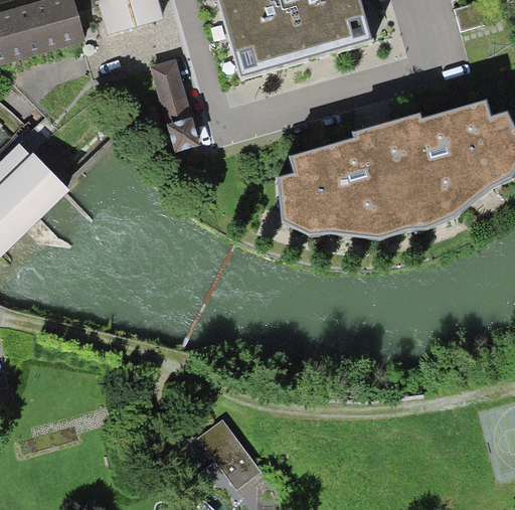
[(20,0),(0,6),(0,60),(84,36),(73,0),(20,0)]
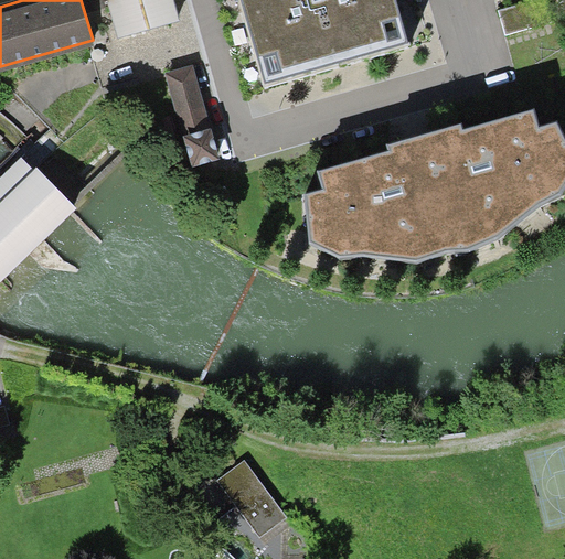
[(113,0),(121,29),(179,12),(176,0),(113,0)]
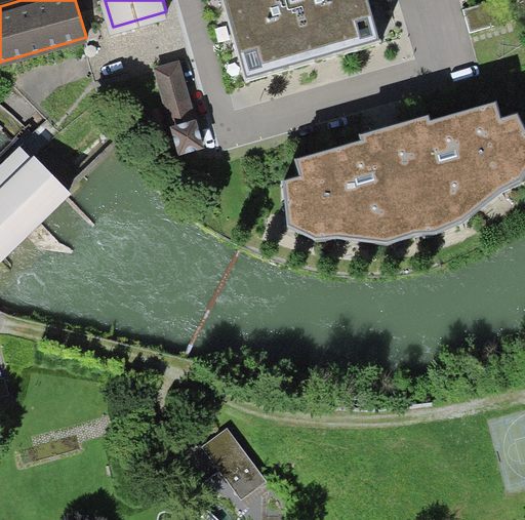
[(205,0),(229,77),(242,73),(244,80),(380,42),(368,0),(205,0)]
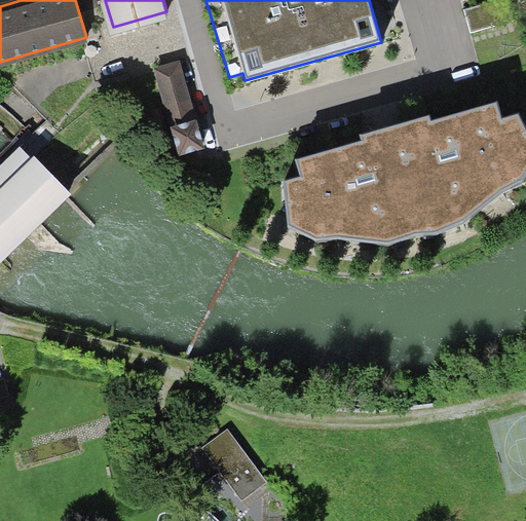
[(476,0),(462,4),(470,28),(513,15),(508,0),(476,0)]
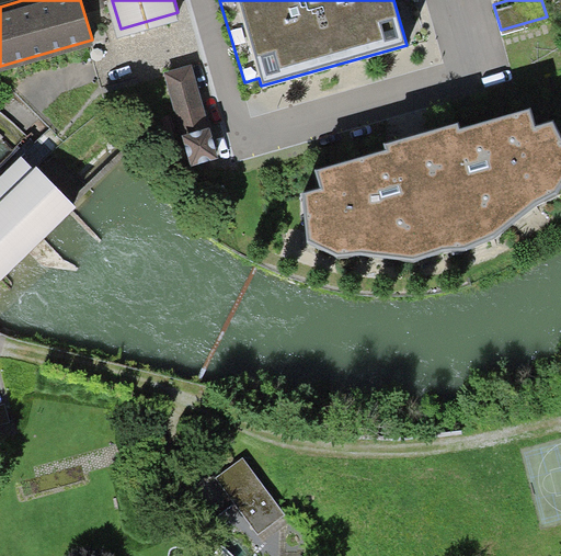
[(192,63),(165,70),(192,163),(217,156),(192,63)]
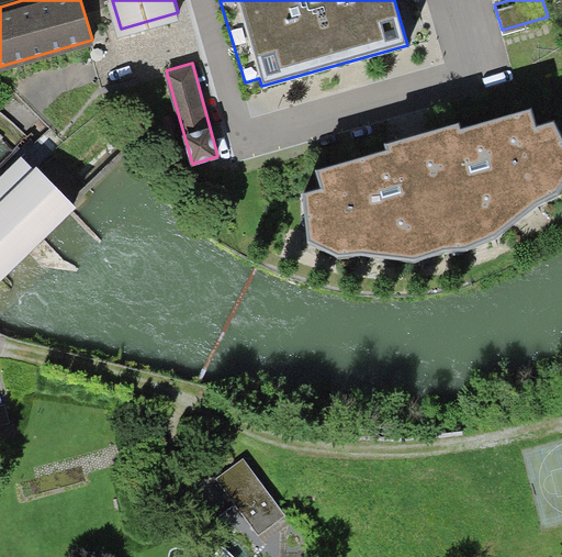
[(390,149),(318,169),(325,189),(305,191),(310,236),(339,254),(361,252),(415,258),(444,248),(467,246),(496,234),(538,200),(560,188),(561,184),(561,137),(553,121),(536,127),(530,109),(460,129),(458,123),(388,143),(390,149)]
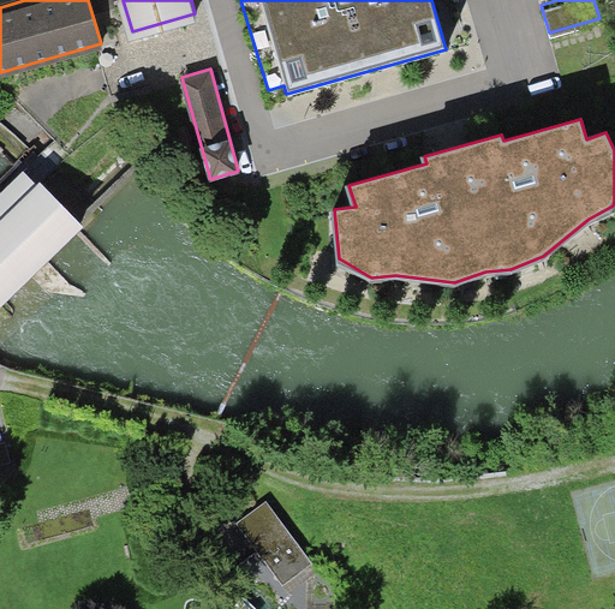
[(0,191),(0,308),(31,278),(82,226),(24,168),(0,191)]
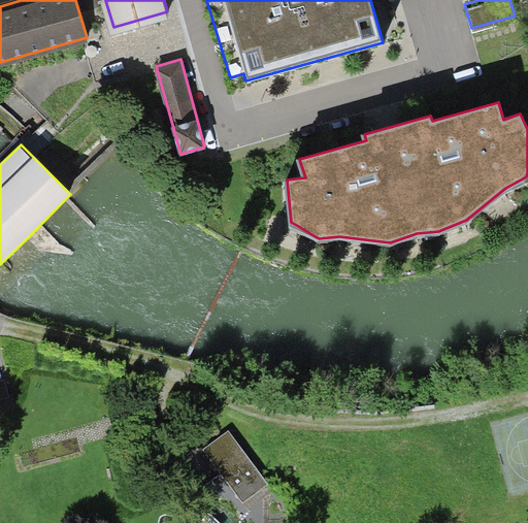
[(269,480),(229,427),(193,455),(210,478),(223,468),(245,498),(269,480)]
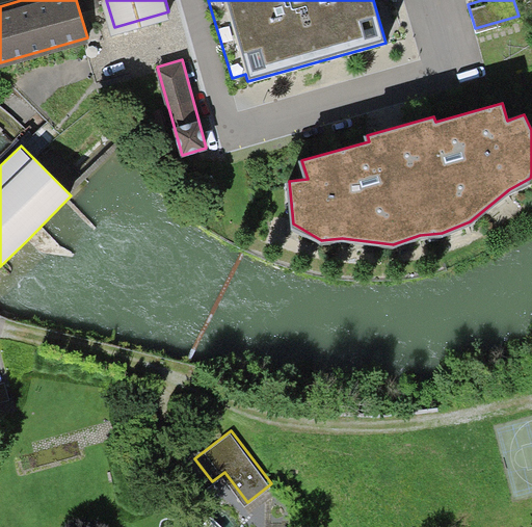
[(182,460),(167,470),(189,503),(204,494),(182,460)]
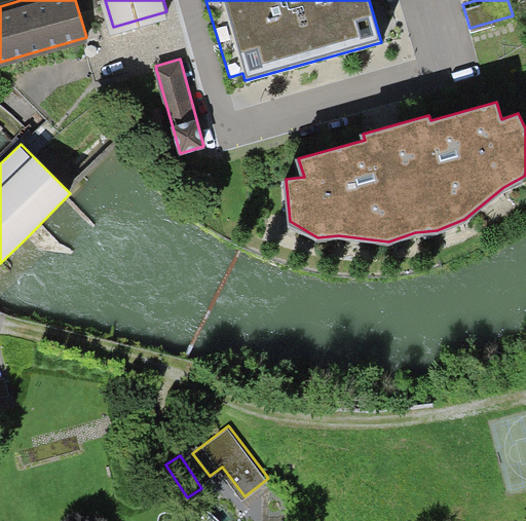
[(222,520),(210,508),(196,520),(222,520)]
